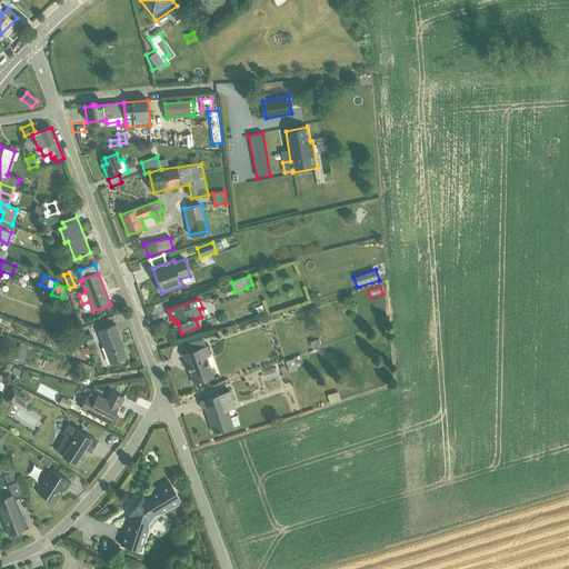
[(116,325),(98,331),(110,365),(128,358),(118,333),(119,332),(116,325)]
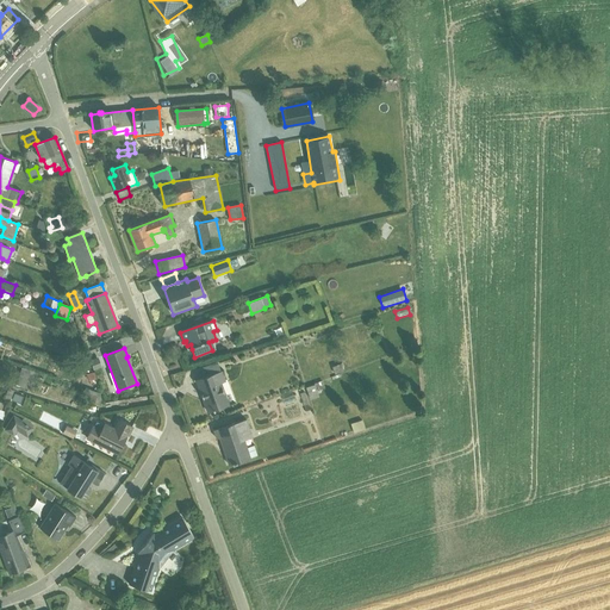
[(99,358),(92,360),(95,369),(103,367),(99,358)]
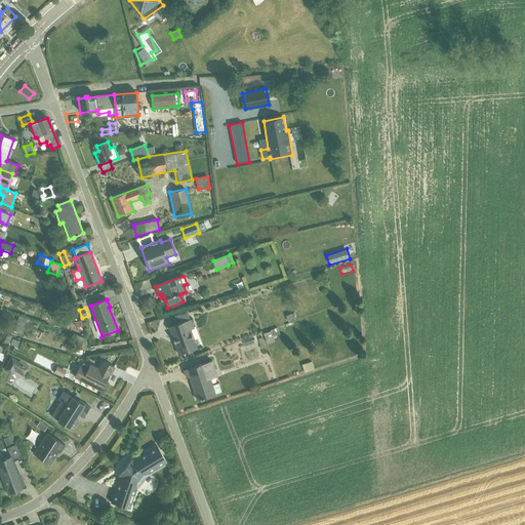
[(175,325),(191,319),(188,311),(172,317),(175,325)]
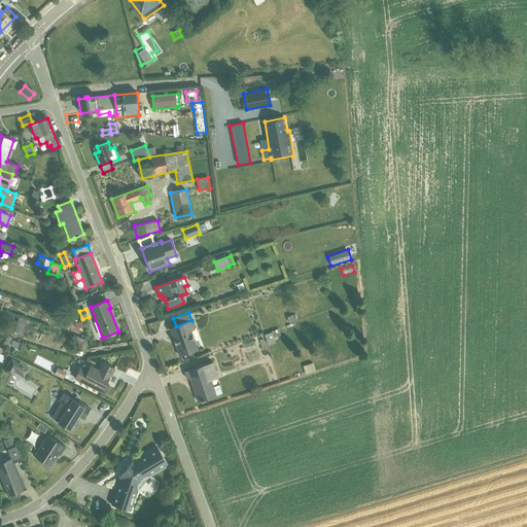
[(294,315),(288,317),(290,323),(297,321),(294,315)]
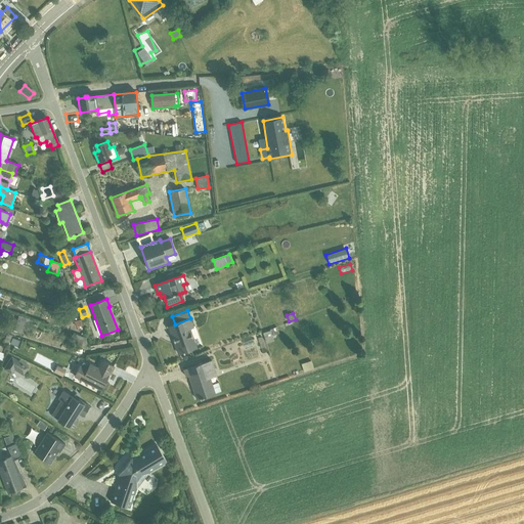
[(18,315),(13,331),(25,335),(25,334),(29,335),(31,328),(33,329),(32,334),(35,335),(38,325),(32,323),(33,320),(18,315)]
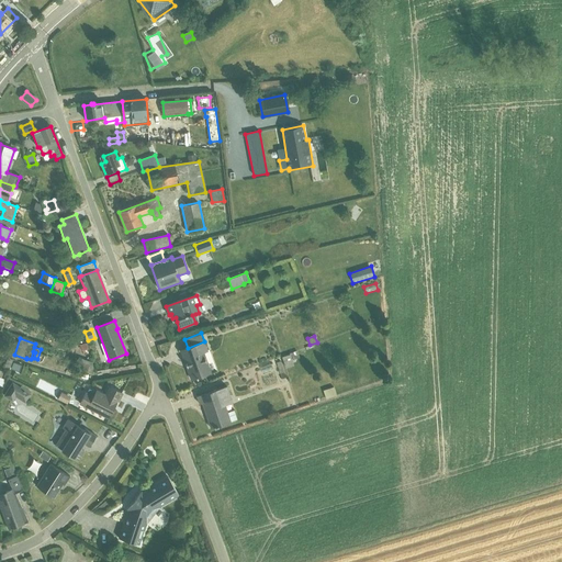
[(82,341),(74,344),(76,351),(85,349),(82,341)]
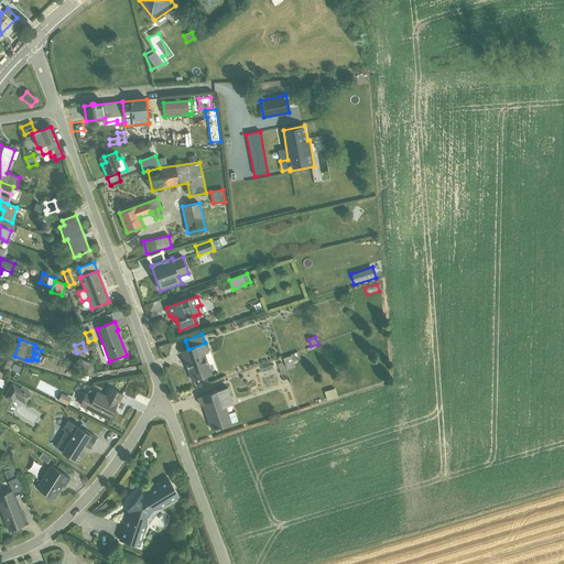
[(205,343),(188,349),(182,351),(193,381),(213,375),(205,354),(208,353),(205,343)]
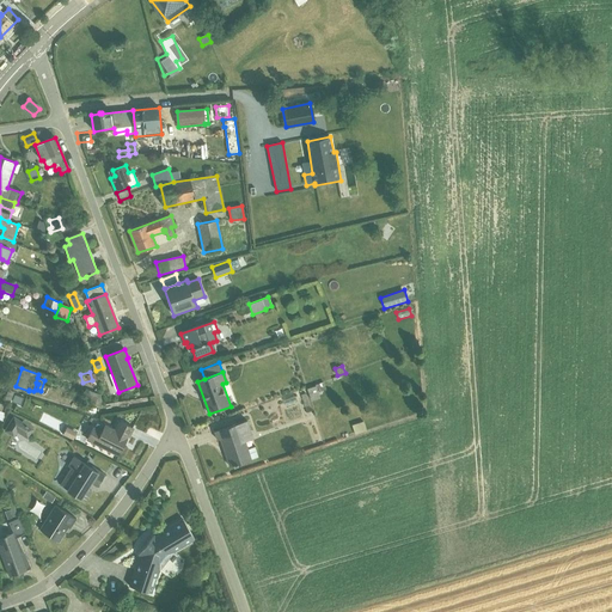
[(329,380),(307,389),(311,401),(320,398),(318,392),(331,387),(329,380)]
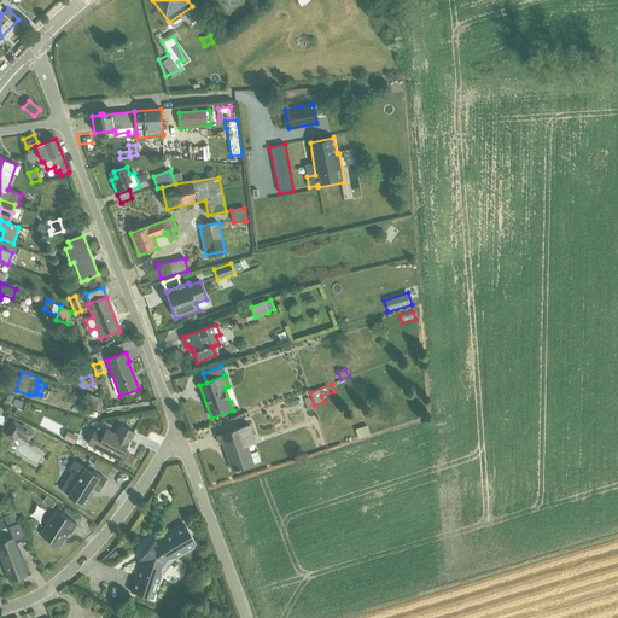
[(88,394),(85,404),(103,410),(101,398),(88,394)]
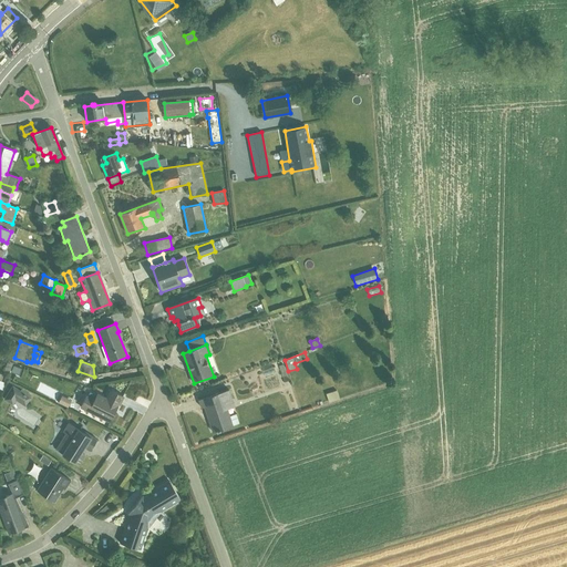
[(14,373),(17,367),(9,364),(7,370),(14,373)]
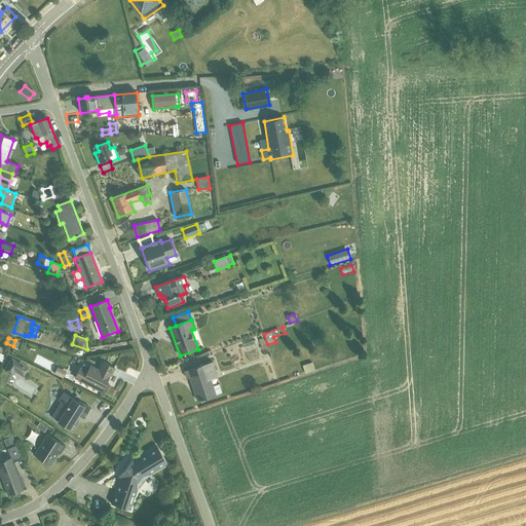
[(254,340),(243,344),(246,349),(256,346),(254,340)]
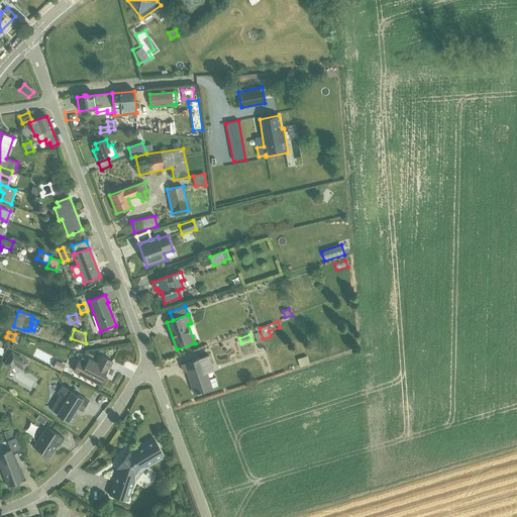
[(11,351),(3,365),(11,370),(14,365),(23,371),(28,363),(27,362),(28,360),(19,354),(18,356),(11,351)]
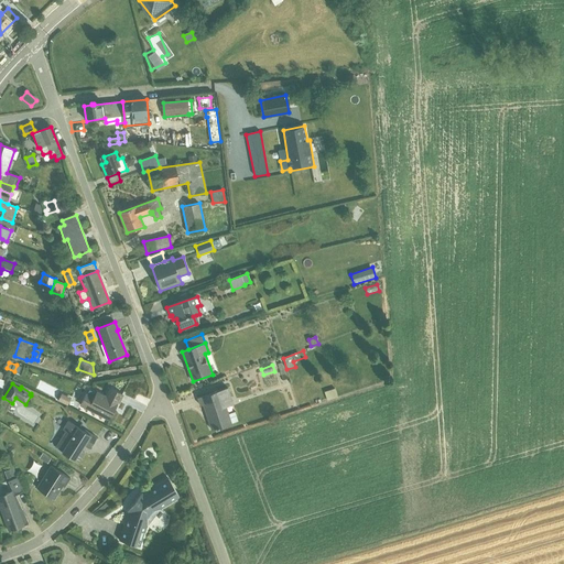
[(228,388),(197,398),(201,405),(204,404),(213,430),(232,424),(231,423),(238,421),(235,411),(228,413),(226,407),(234,404),(228,388)]
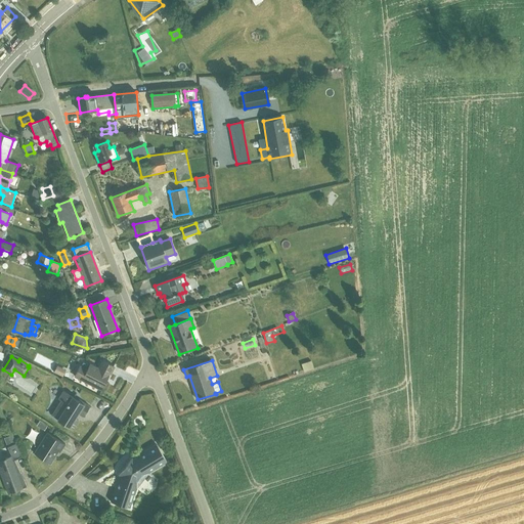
[(80,365),(75,376),(102,390),(114,366),(103,361),(101,363),(98,361),(92,362),(91,364),(89,363),(87,368),(80,365)]
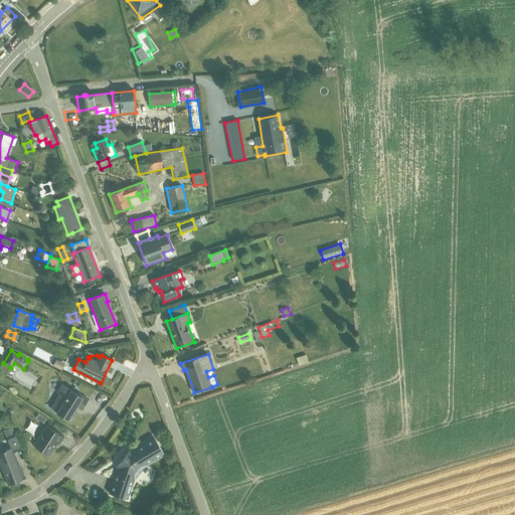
[(306,355),(296,358),(299,366),(309,363),(306,355)]
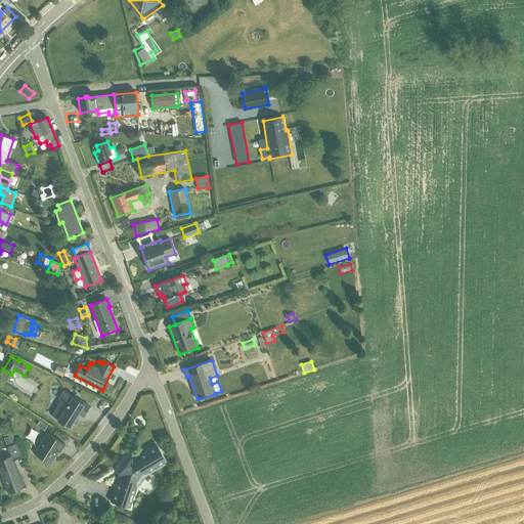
[(53,364),(50,372),(58,376),(61,367),(53,364)]
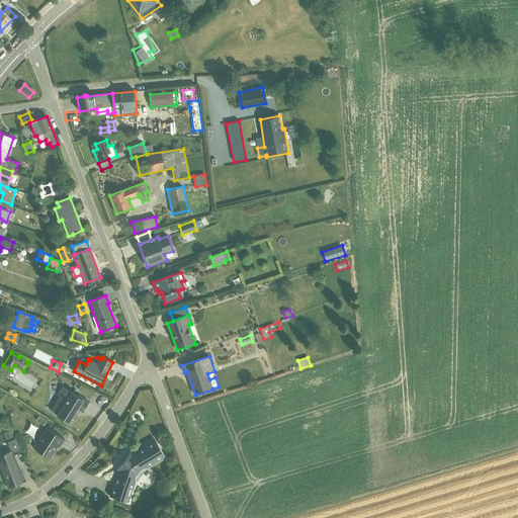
[(60,396),(51,412),(72,425),(77,416),(75,414),(77,409),(83,413),(89,402),(63,386),(58,395),(60,396)]
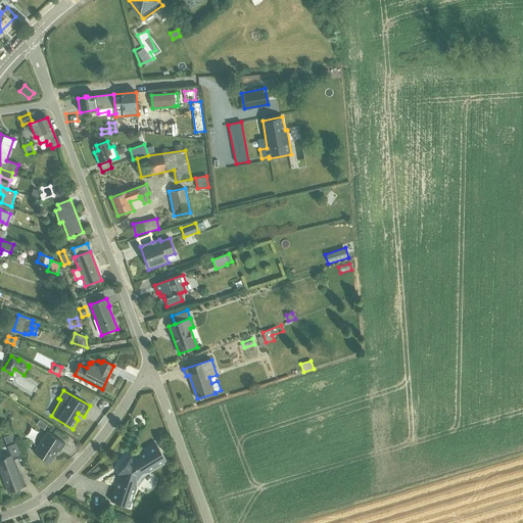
[(40,420),(37,425),(44,430),(48,425),(40,420)]
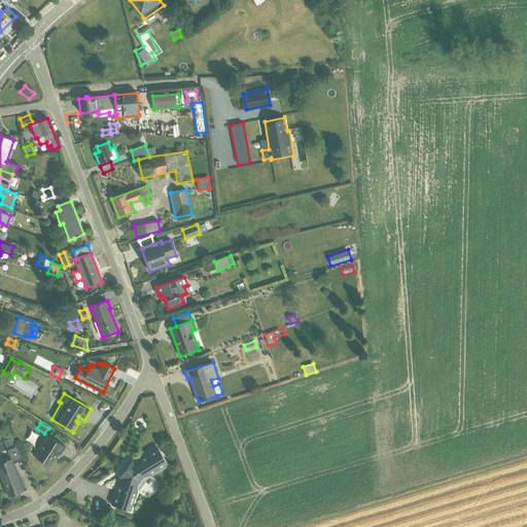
[(47,435),(34,456),(50,466),(59,454),(61,455),(66,447),(47,435)]
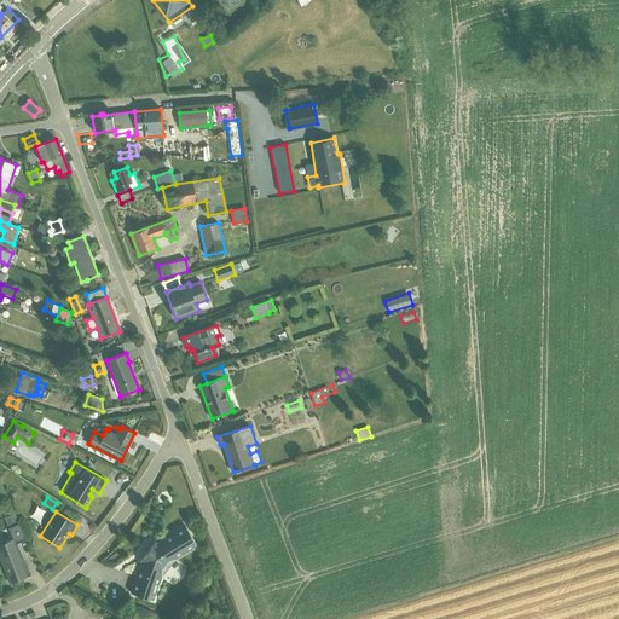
[(12,515),(5,518),(9,525),(15,522),(12,515)]
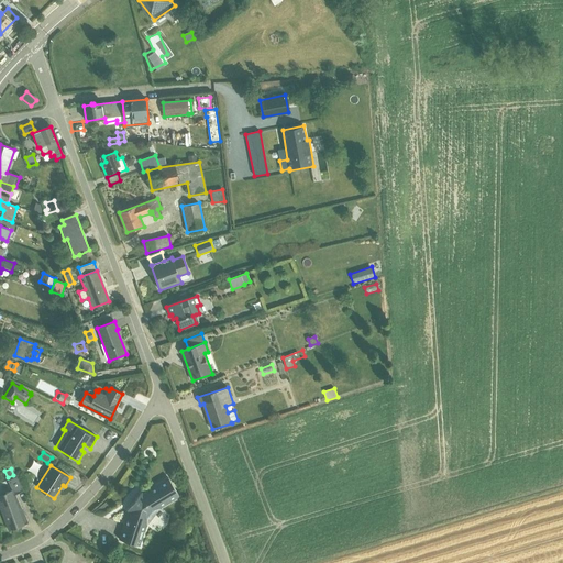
[(12,489),(0,494),(0,508),(9,531),(17,527),(17,528),(29,523),(18,494),(24,492),(18,476),(8,481),(12,489)]
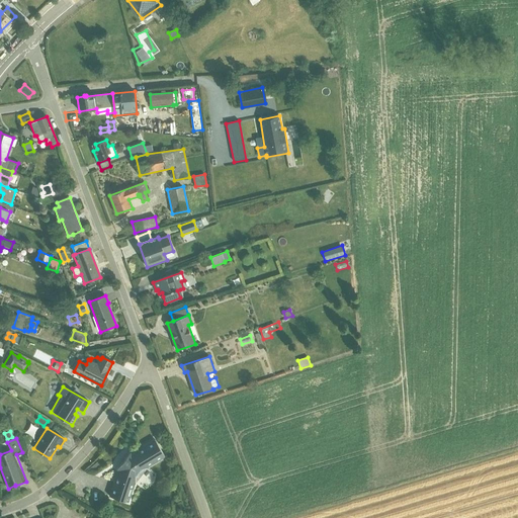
[(118,470),(109,496),(125,502),(130,488),(134,489),(136,483),(148,468),(165,457),(155,439),(132,453),(131,452),(116,469),(118,470)]
